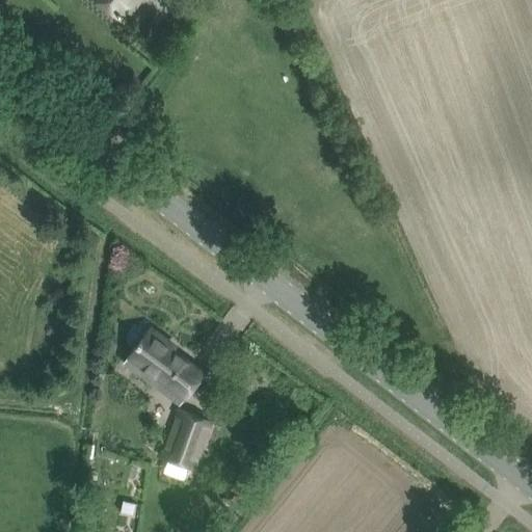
[(99,0),(118,15),(130,0),(99,0)]
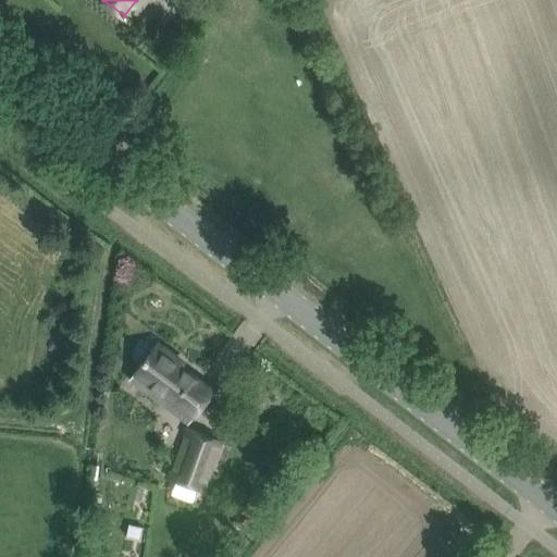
[(157,343),(128,380),(187,424),(198,409),(211,392),(172,362),(175,357),(157,343)]
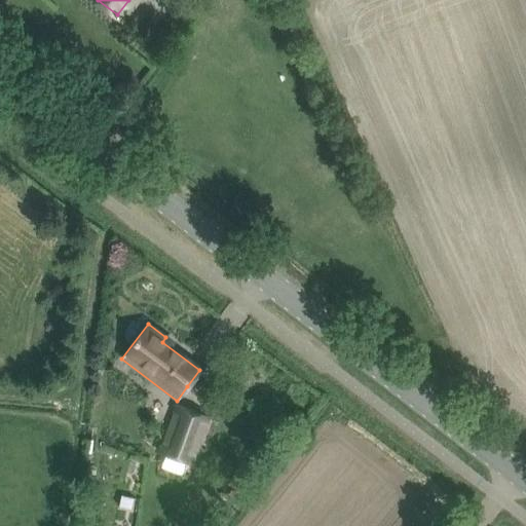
[(177,406),(171,423),(201,436),(209,418),(177,406)]
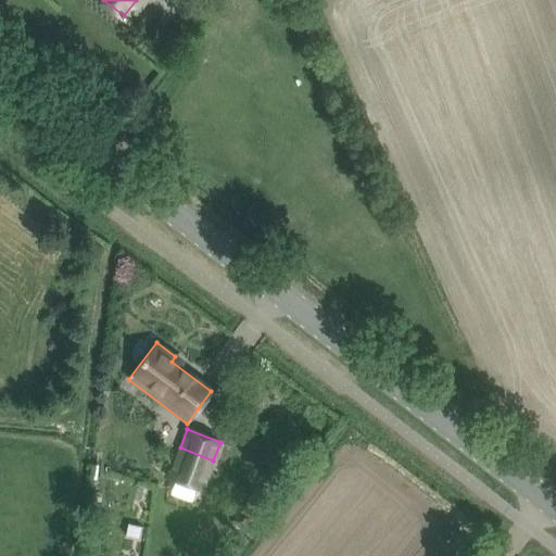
[(180,447),(168,480),(201,492),(213,460),(180,447)]
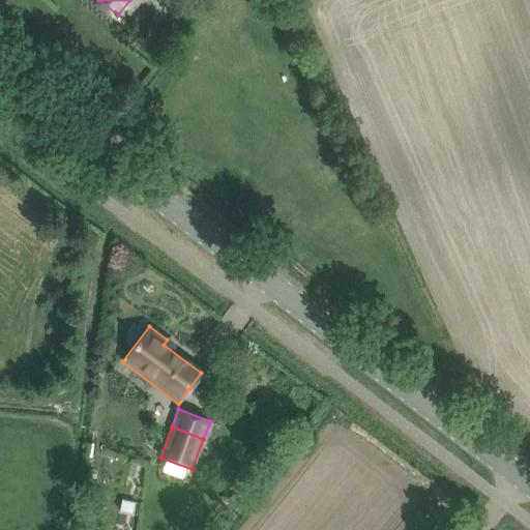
[(122,500),(120,510),(133,513),(135,503),(122,500)]
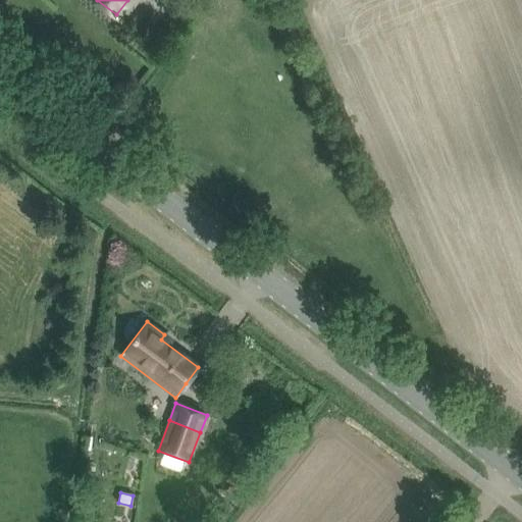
All buildings are outlined.
